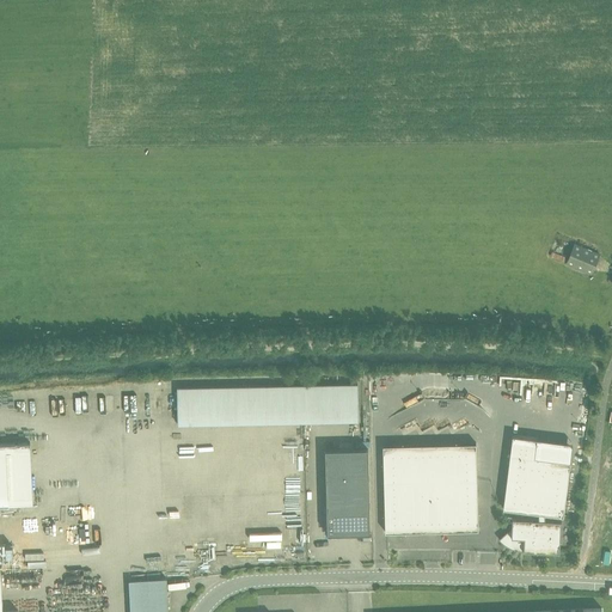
[(599,254),(575,244),(567,263),(591,274),(599,254)]
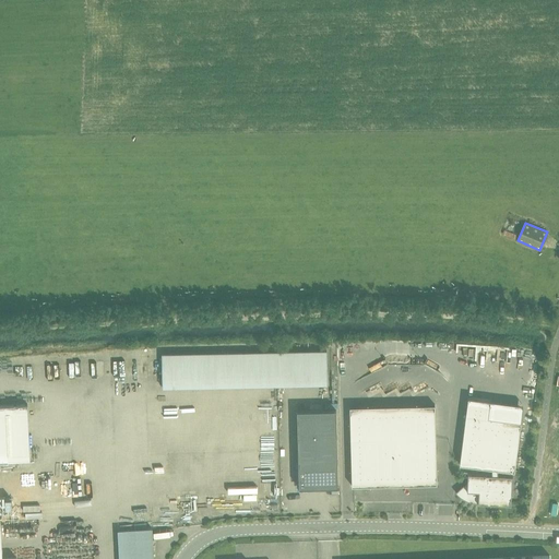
[(519,236),(504,229),(502,235),(516,240),(519,236)]
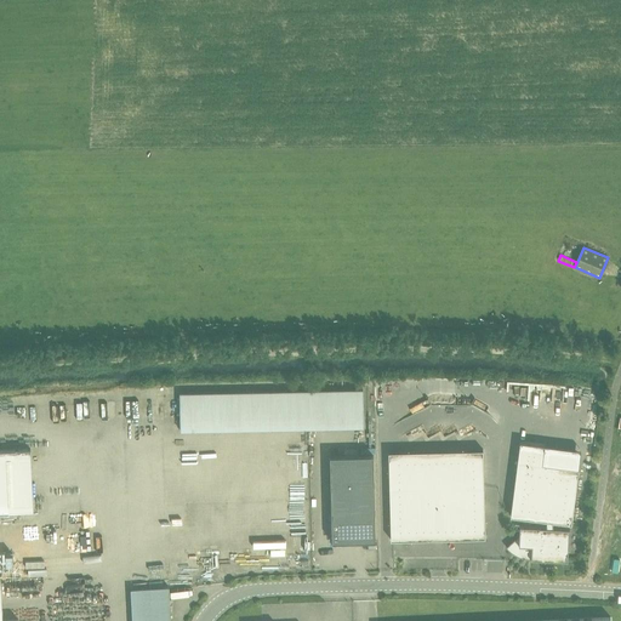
[(363,389),(180,393),(180,431),(363,426),(363,389)]
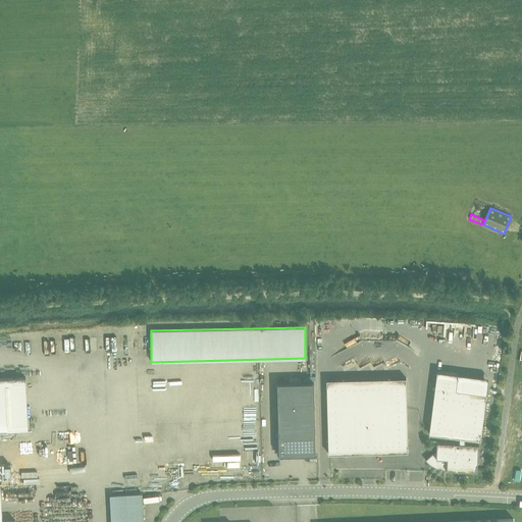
[(437,348),(470,347),(469,329),(436,331),(437,348)]
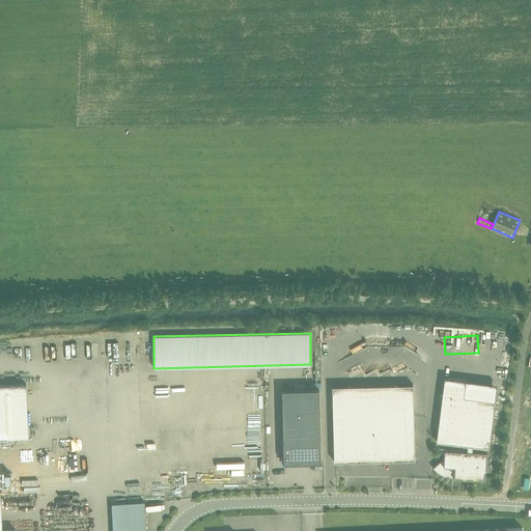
[(444,457),(432,468),(435,470),(437,471),(439,473),(442,474),(444,476),(447,476),(449,477),(452,478),(455,478),(455,477),(485,479),(486,451),(473,450),(473,445),(488,447),(495,400),(464,396),(466,381),(445,378),(437,441),(468,445),(467,450),(445,449),(444,457)]
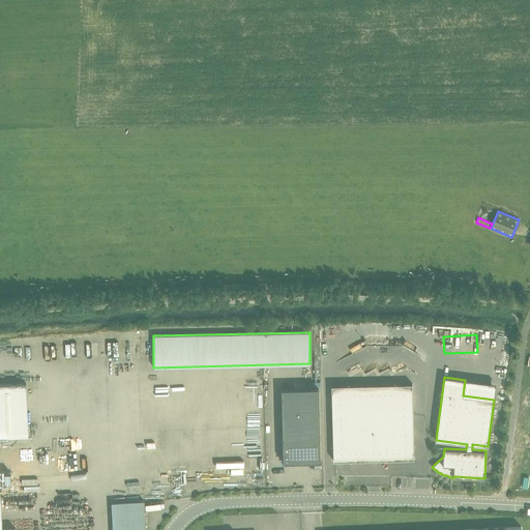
[(0,529),(16,529),(2,529),(0,479),(0,437),(29,436),(26,383),(0,384),(0,529)]
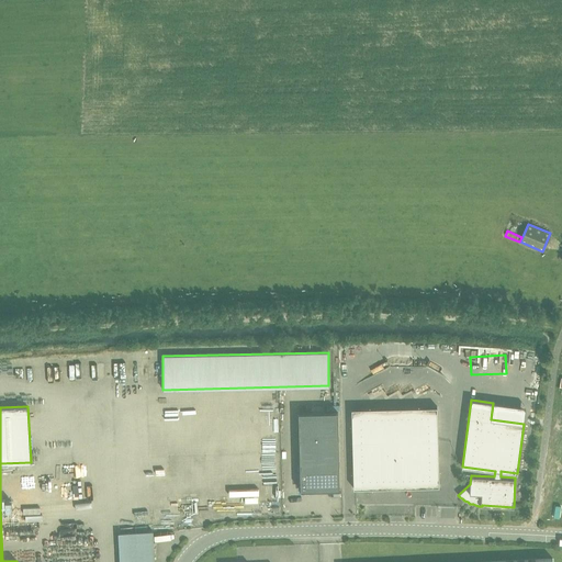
[(439,486),(437,406),(351,408),(353,489),(439,486)]
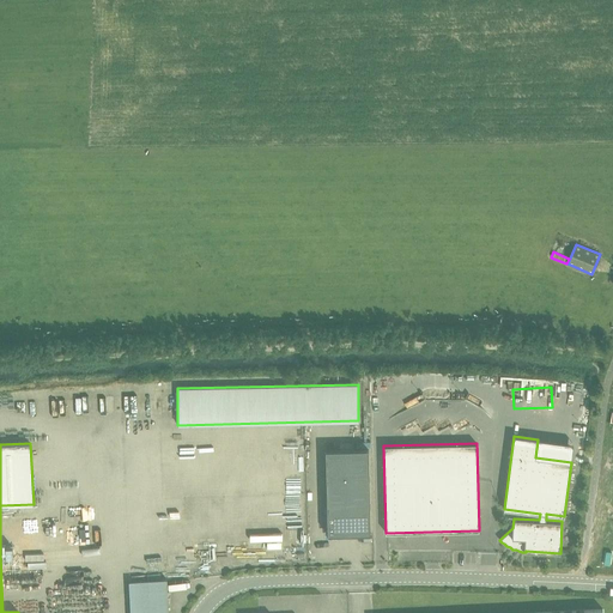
[(369,448),(326,449),(328,534),(370,533),(369,448)]
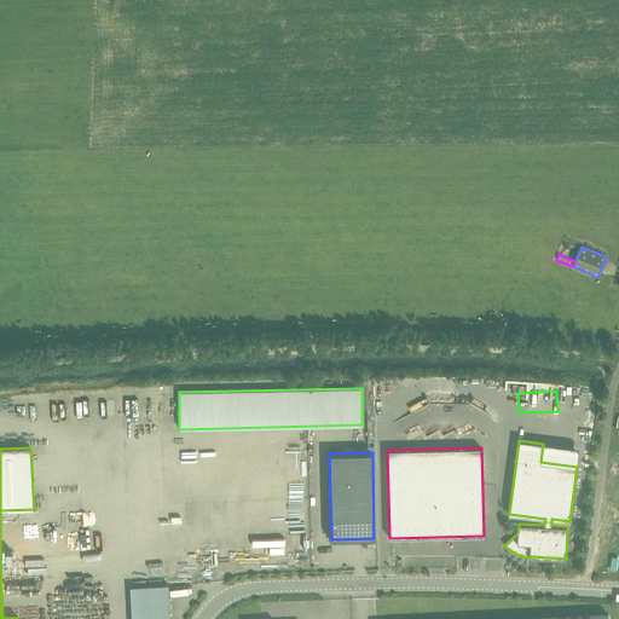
[(299,565),(313,563),(313,550),(298,551),(299,565)]
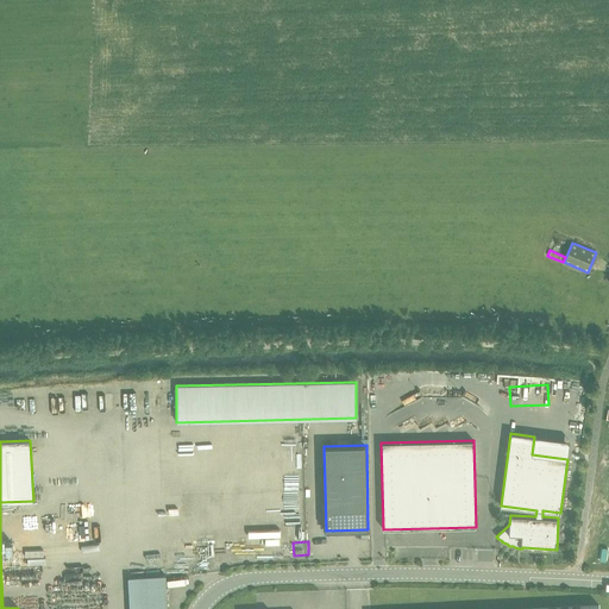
[(167,608),(165,576),(129,578),(130,608),(167,608)]
